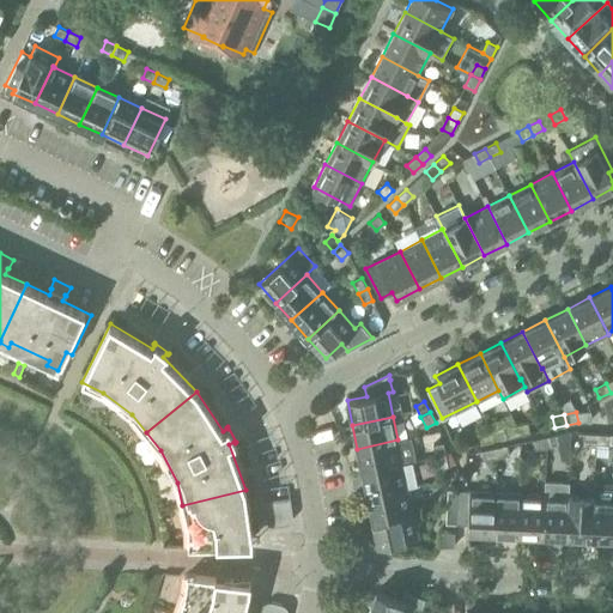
[(528,423),(516,425),(519,435),(530,432),(528,423)]
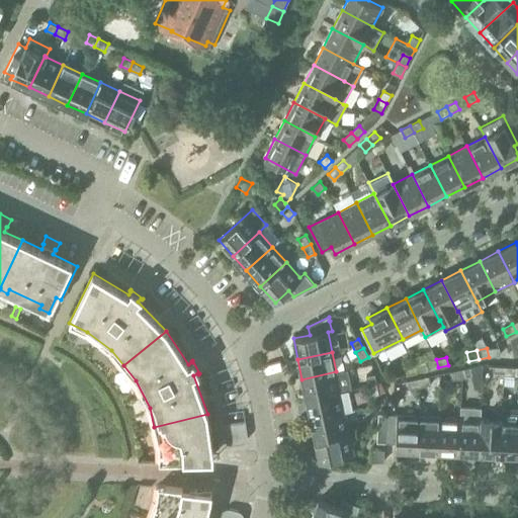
[(438,367),(436,359),(426,361),(428,369),(438,367)]
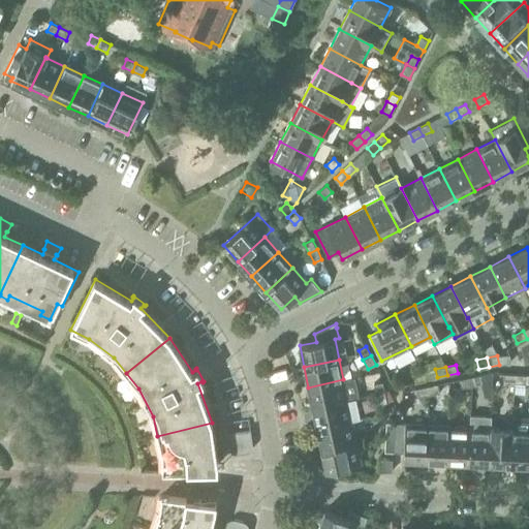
[(424,371),(413,374),(415,382),(426,380),(424,371)]
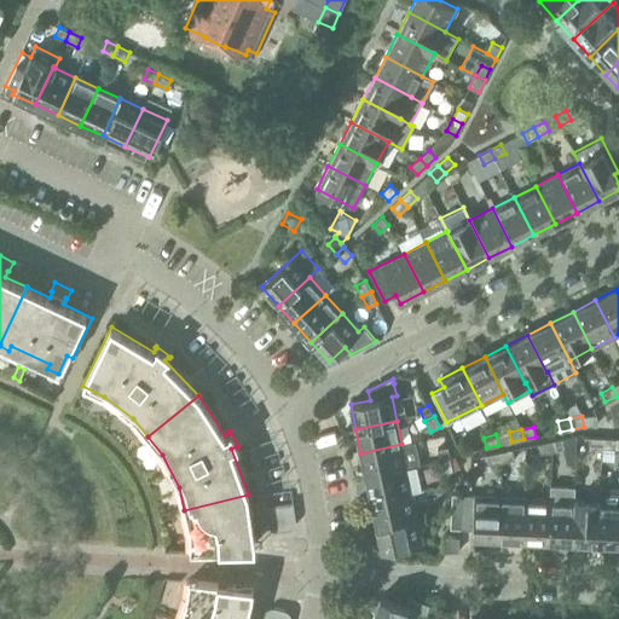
[(602,449),(602,438),(590,438),(589,447),(602,449)]
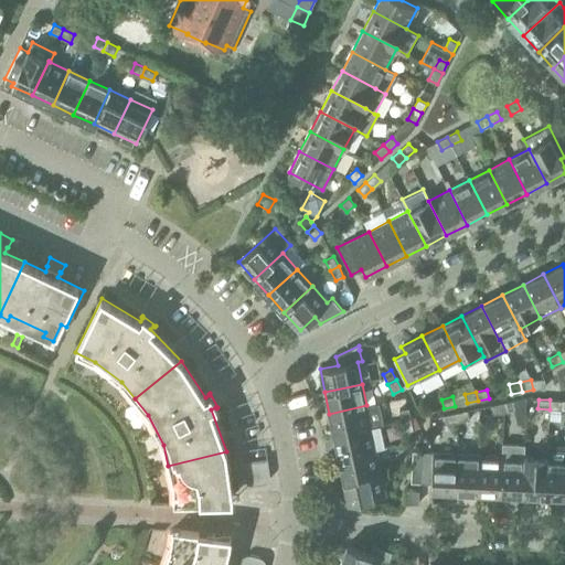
[(561,401),(550,400),(550,409),(561,409),(561,401)]
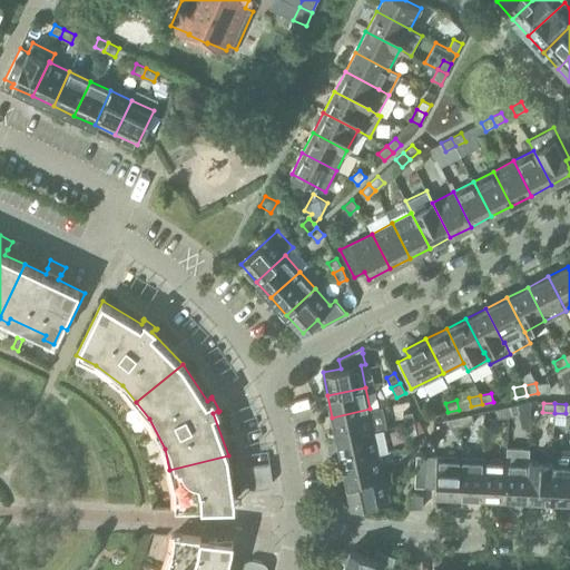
[(507,406),(509,415),(520,413),(519,404),(507,406)]
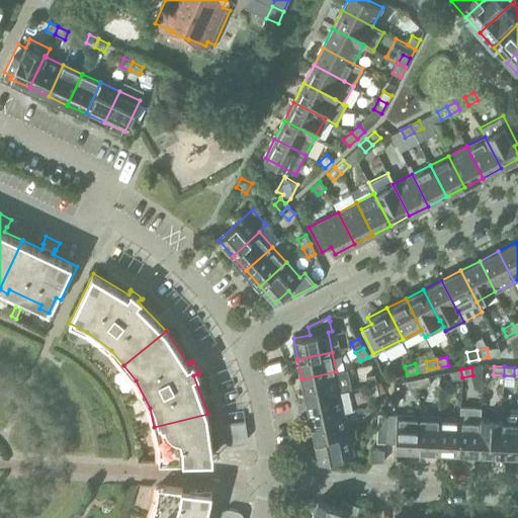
[(462,377),(460,369),(450,371),(452,379),(462,377)]
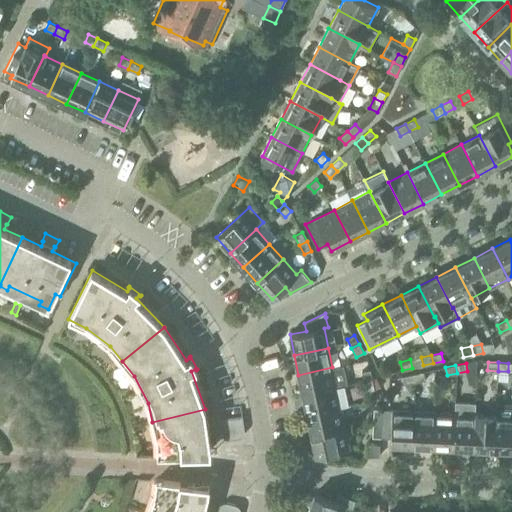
[(298,375),(302,394),(337,387),(332,367),(298,375)]
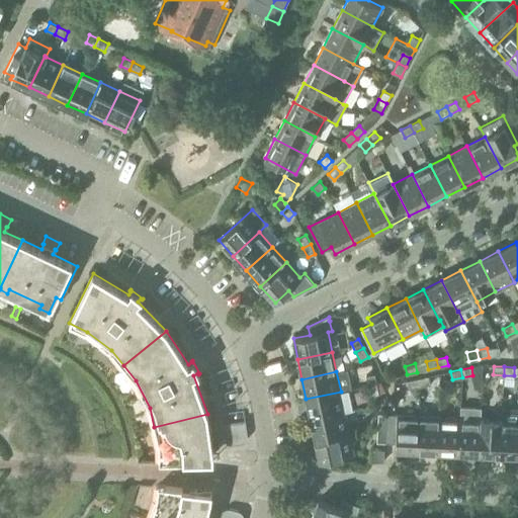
[(366,375),(368,385),(376,383),(374,374),(366,375)]
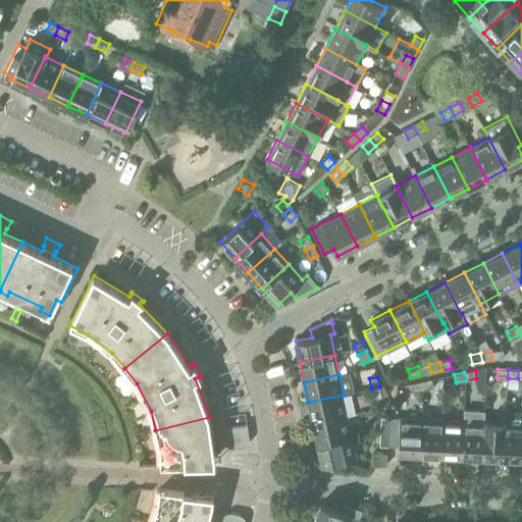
[(432,379),(422,381),(423,389),(433,387),(432,379)]
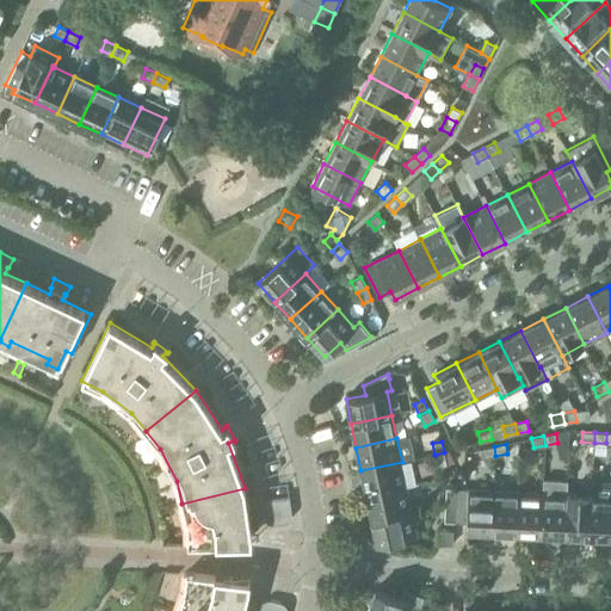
[(495,456),(494,446),(482,449),(483,458),(495,456)]
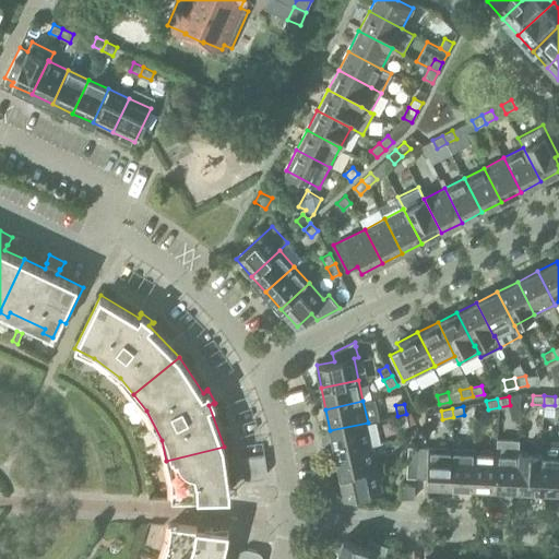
[(408,426),(406,414),(397,416),(400,427),(408,426)]
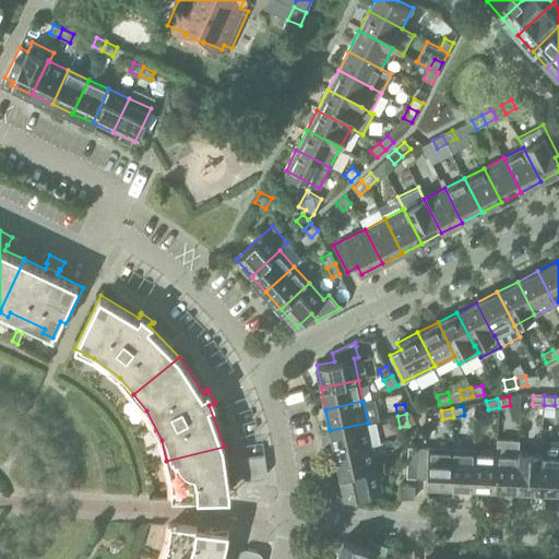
[(375,420),(368,423),(330,430),(335,452),(372,444),(380,442),(375,420)]
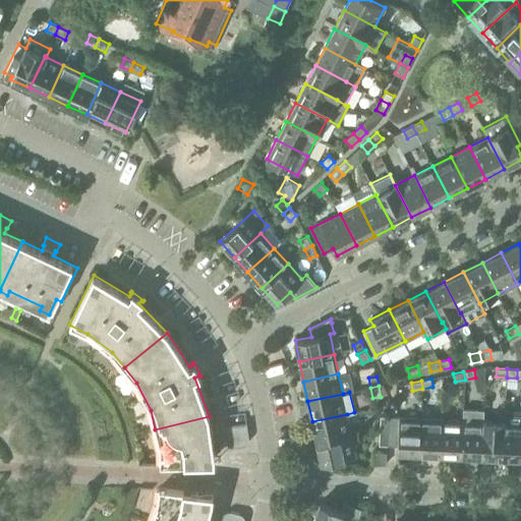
[(461,456),(482,457),(483,421),(483,409),(463,408),(463,420),(461,456)]
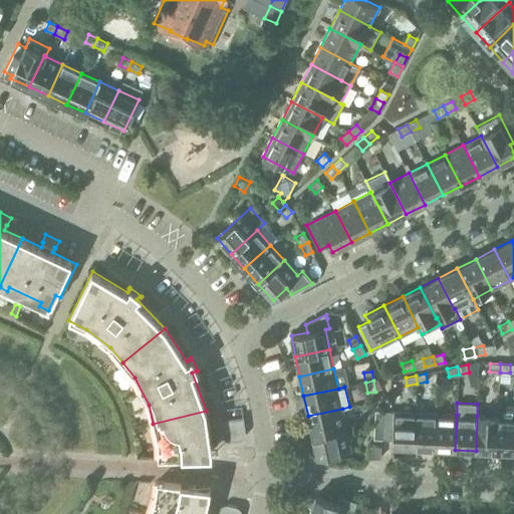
[(346,429),(342,409),(308,416),(312,436),(346,429)]
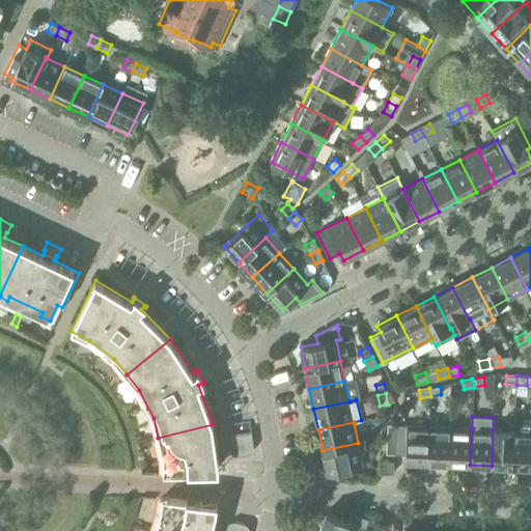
[(164,473),(189,473),(219,472),(219,467),(219,464),(213,424),(158,438),(163,456),(164,473)]
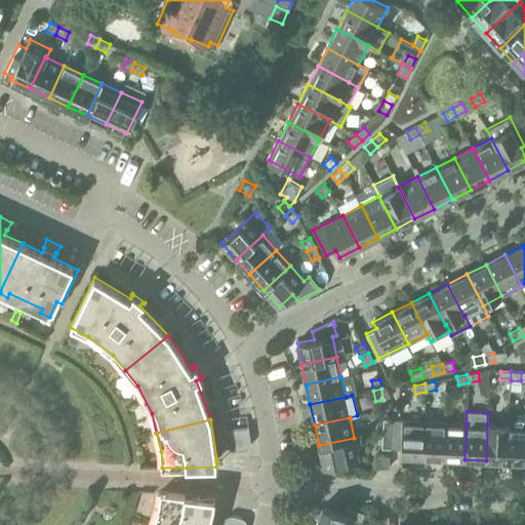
[(382,434),(391,434),(392,419),(384,419),(382,434)]
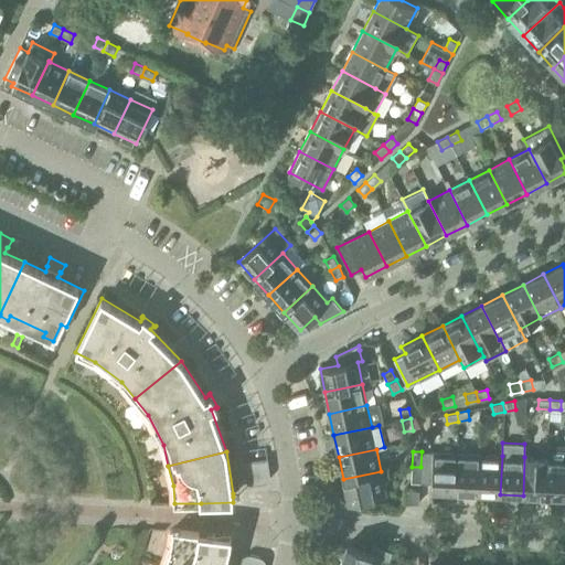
[(432,490),(455,491),(457,454),(422,451),(420,467),(419,482),(432,483),(432,490)]
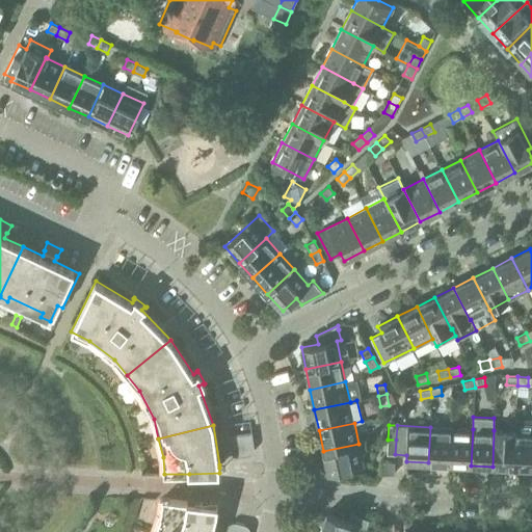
[(428,462),(449,463),(451,428),(430,427),(428,462)]
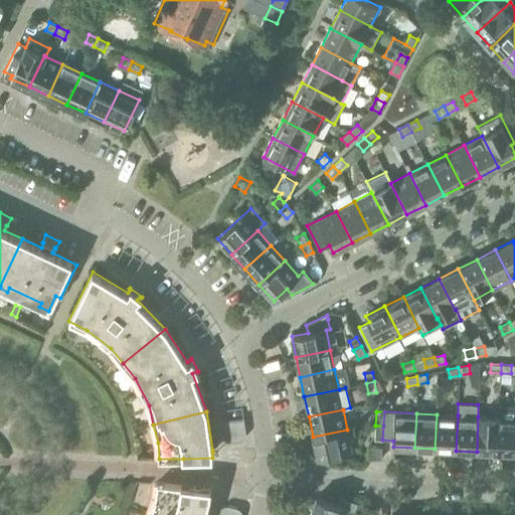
[(435,449),(456,451),(458,415),(437,414),(435,449)]
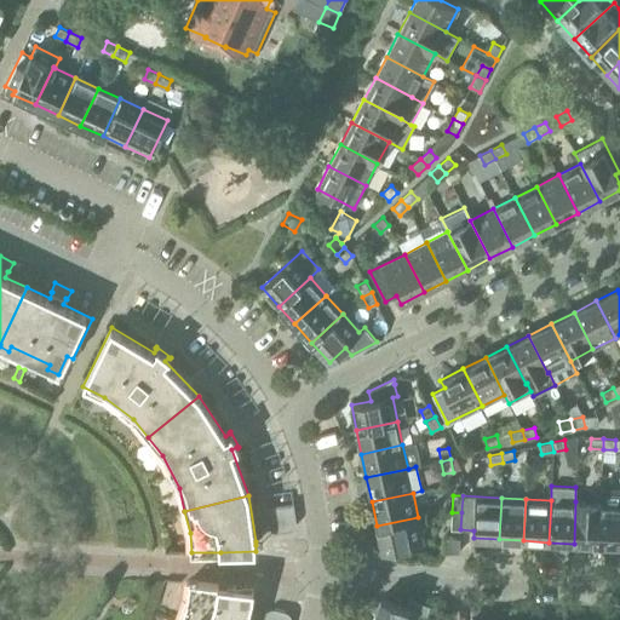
[(574,544),(597,545),(600,503),(600,501),(575,501),(574,544)]
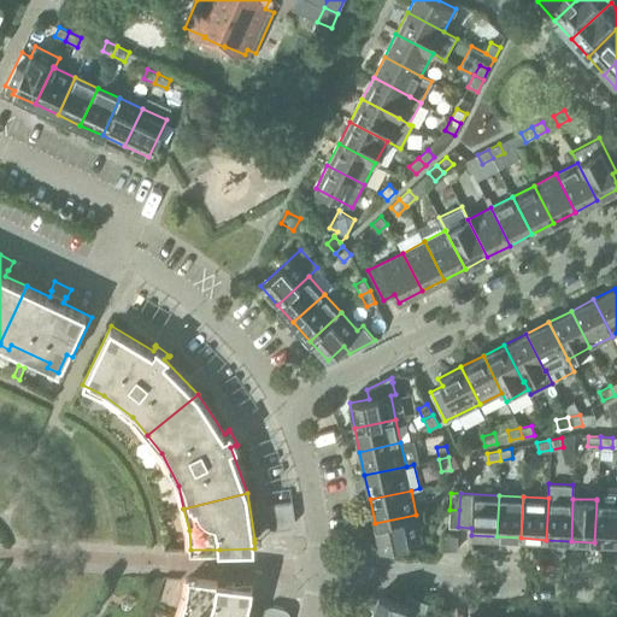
[(594,542),(616,542),(616,500),(597,500),(594,542)]
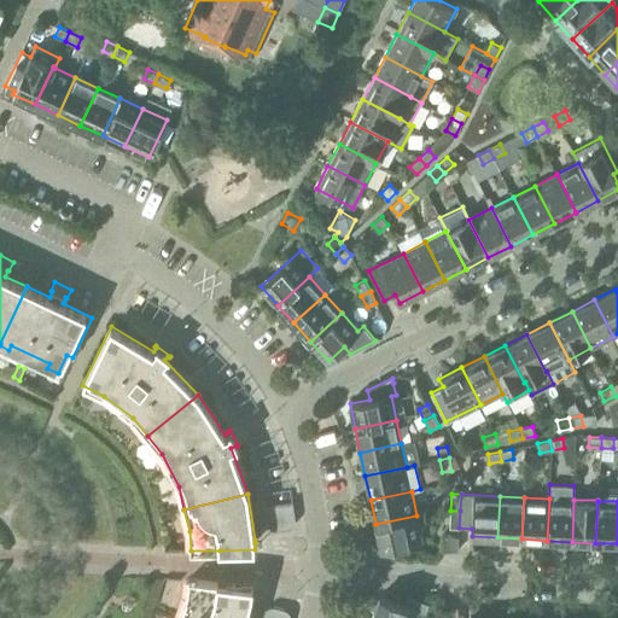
[(295,523),(296,519),(293,502),(266,507),(268,524),(269,526),(270,529),(273,530),(275,530),(278,530),(289,529),(291,528),(293,525),(295,523)]
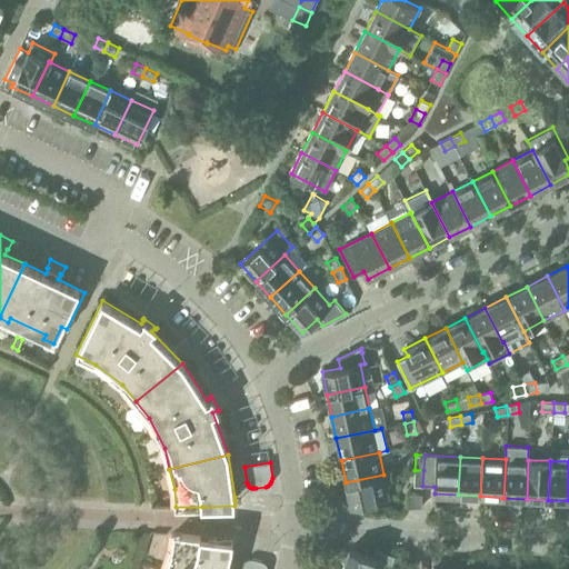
[(415,486),(422,486),(423,470),(415,470),(415,486)]
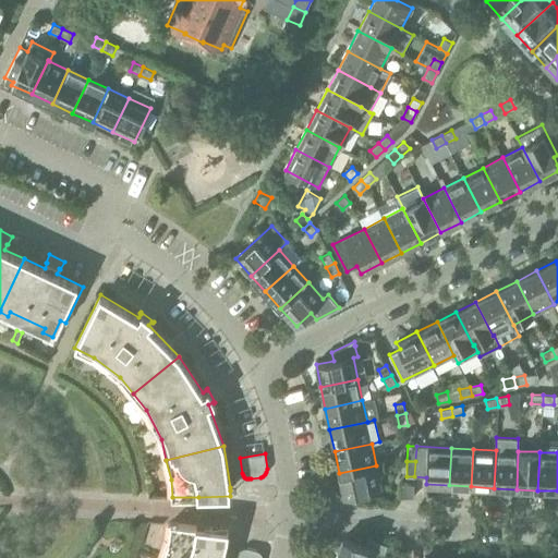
[(381,488),(376,465),(339,473),(343,496),(381,488)]
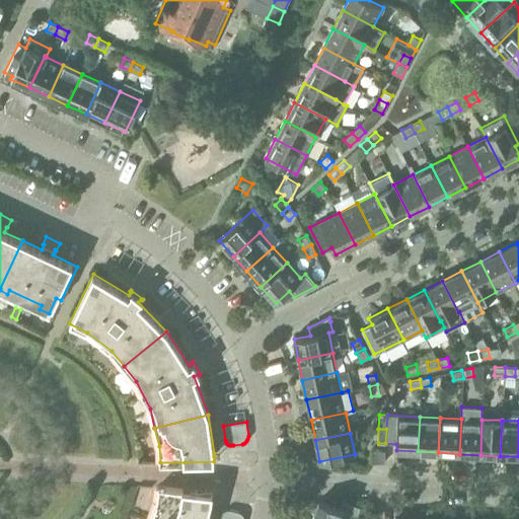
[(385,450),(373,450),(373,461),(385,462),(385,450)]
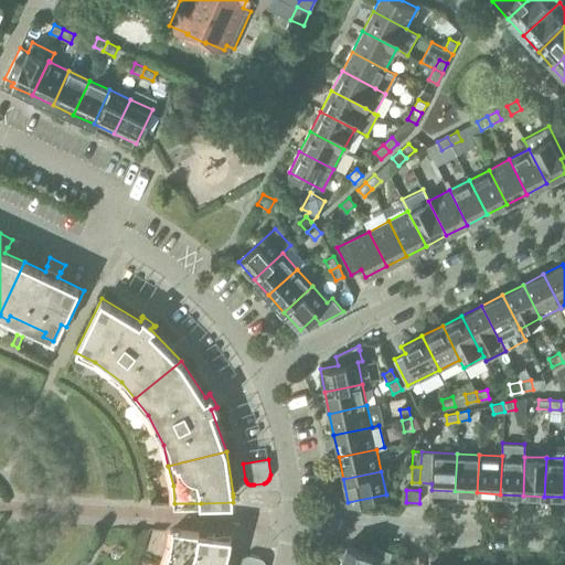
[(224,564),(231,542),(231,536),(200,532),(172,529),(170,546),(162,564),(224,564)]
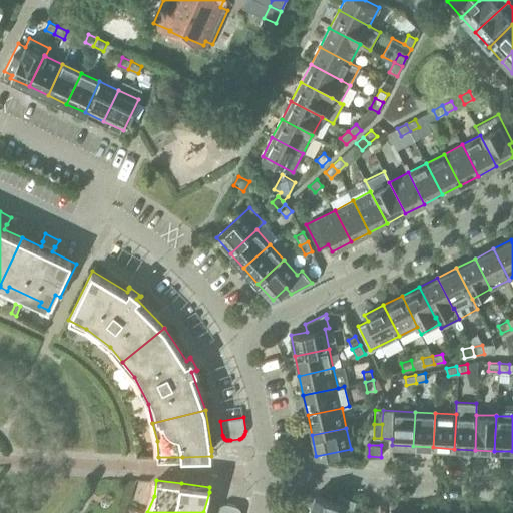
[(309,512),(345,512),(348,506),(354,508),(356,501),(340,496),(338,503),(315,495),(309,512)]
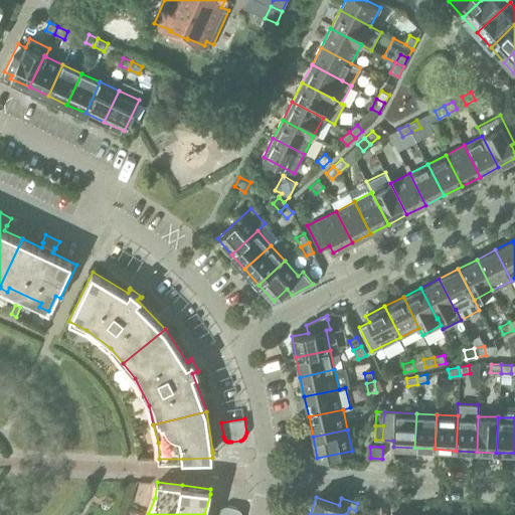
[(220,510),(218,514),(241,514),(242,514),(241,511),(239,509),(238,508),(227,505),(224,506),(222,507),(221,508),(220,510)]
